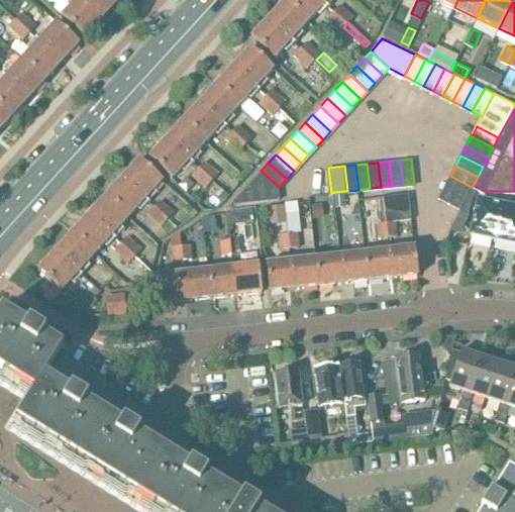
[(235,202),(280,197),(279,187),(261,171),(234,199),(235,202)]
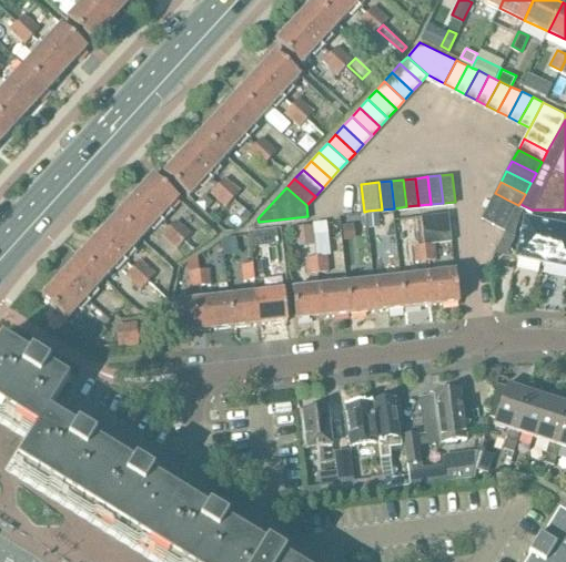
[(495,221),(507,200),(495,193),(483,215),(495,221)]
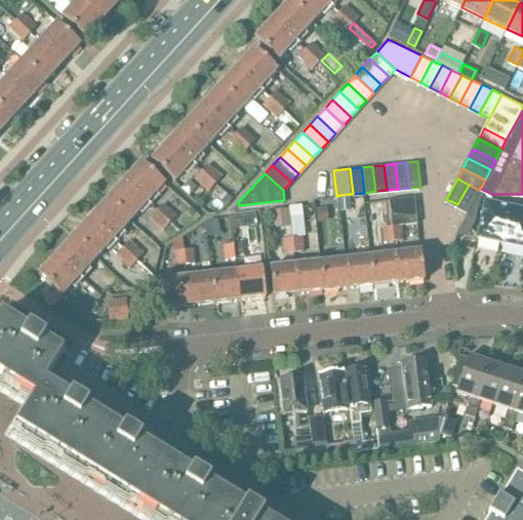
[(479,190),(469,185),(457,204),(469,210),(479,190)]
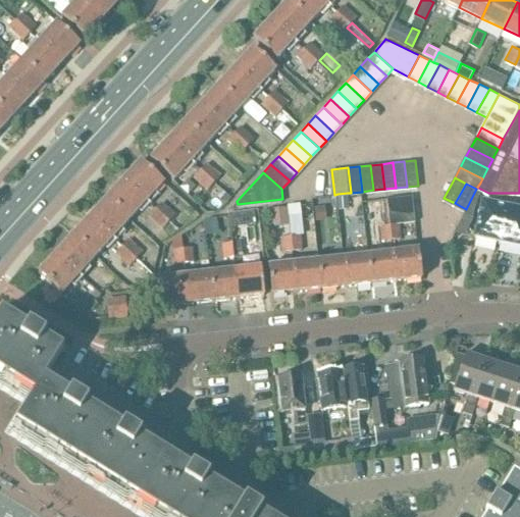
[(339,207),(350,206),(349,194),(338,195),(339,207)]
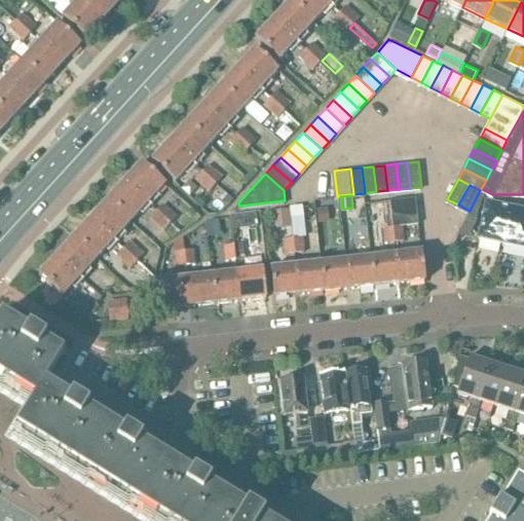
[(404,223),(419,222),(416,195),(390,198),(391,211),(393,211),(394,224),(404,223)]
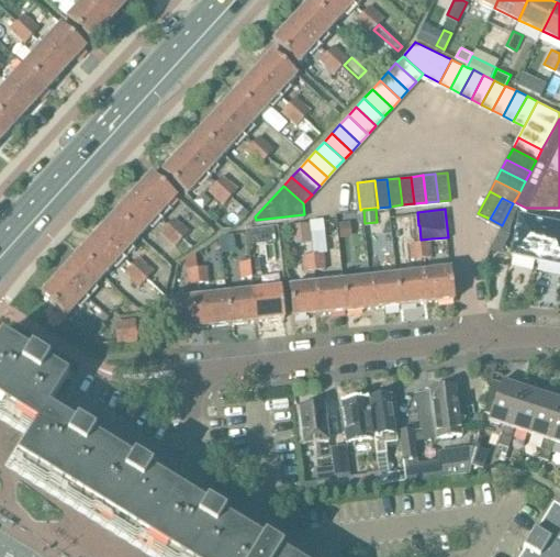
[(540,258),(548,219),(521,213),(512,253),(540,258)]
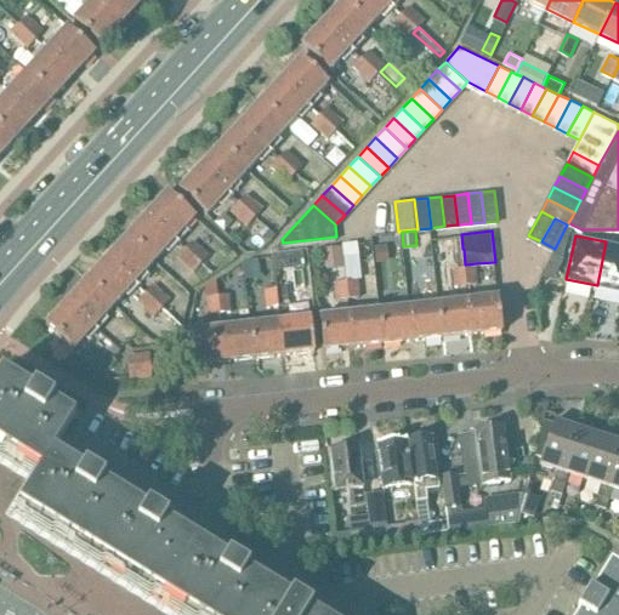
[(618,244),(606,241),(597,285),(618,290),(618,244)]
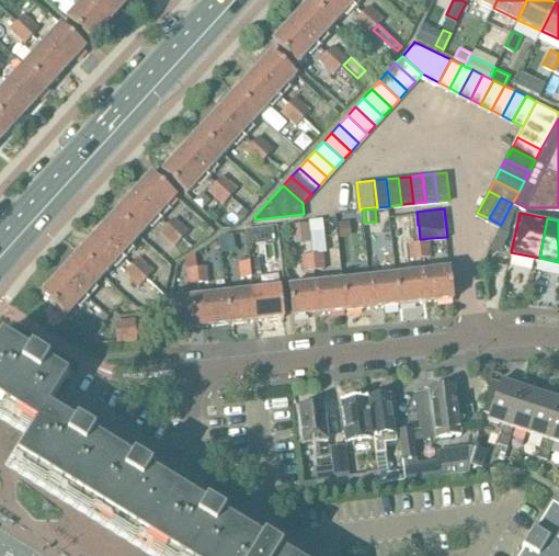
[(352,233),(351,219),(342,220),(343,234),(352,233)]
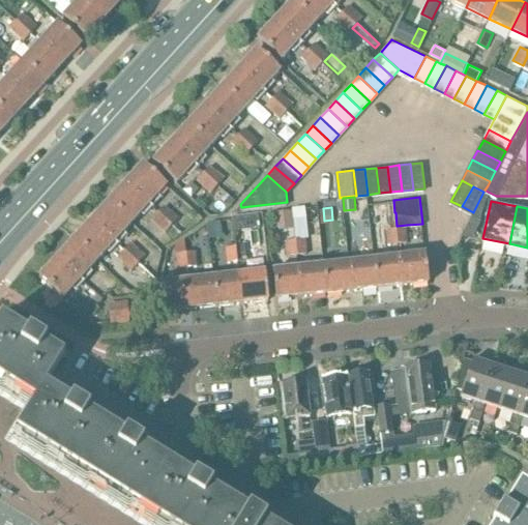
[(293,208),(288,209),(277,210),(279,213),(280,227),(295,225),(293,208)]
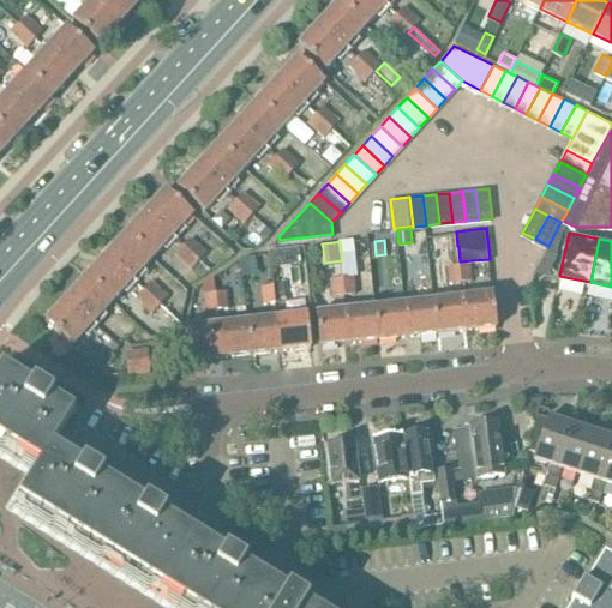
[(472,260),(460,262),(462,280),(474,278),(472,260)]
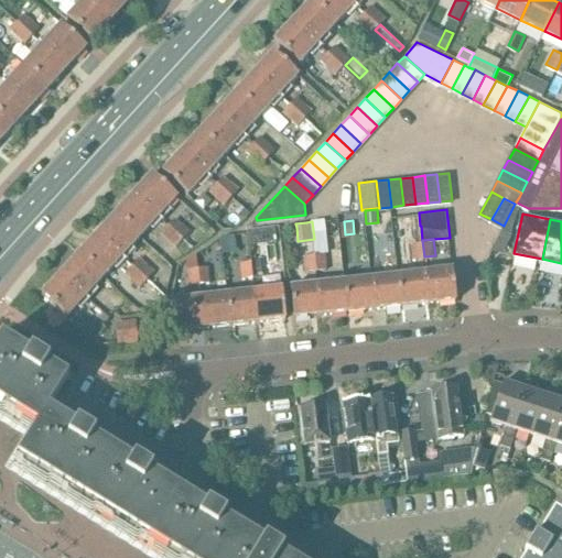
[(413,258),(424,256),(422,240),(411,241),(413,258)]
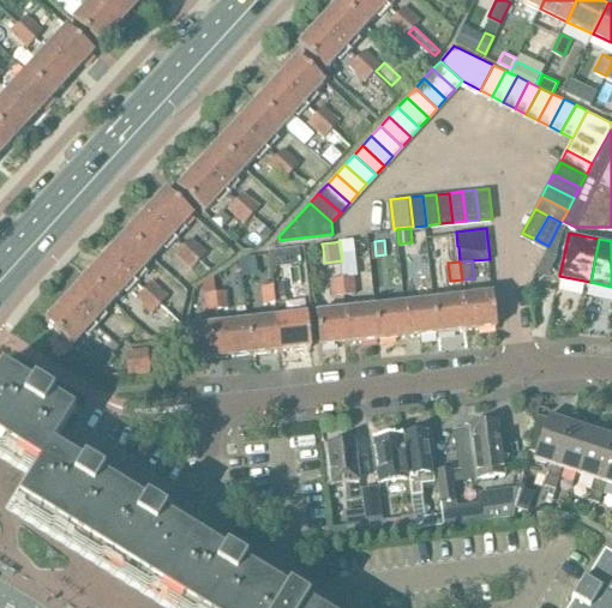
[(204,280),(204,290),(216,289),(215,274),(204,280)]
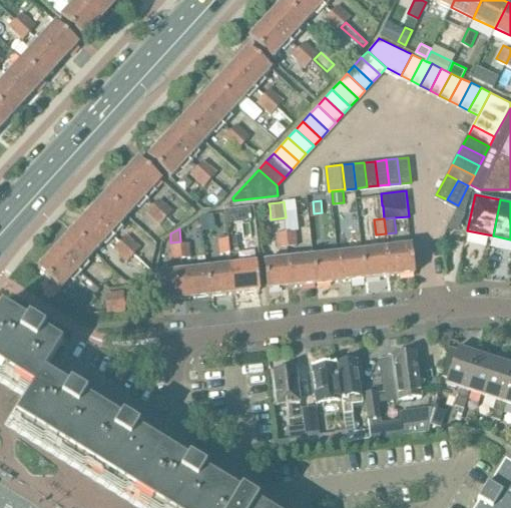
[(287,229),(289,244),(299,243),(298,228),(287,229)]
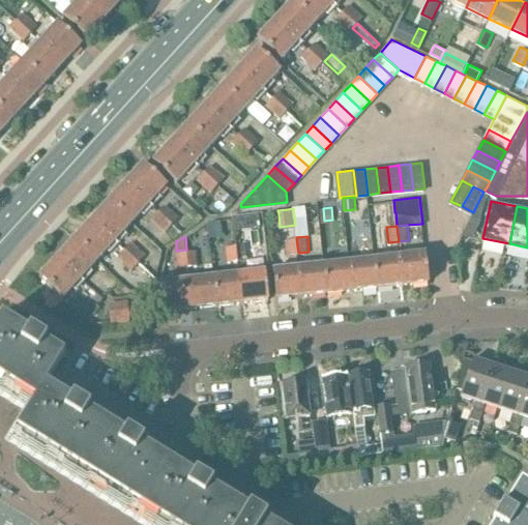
[(298,253),(296,237),(286,238),(288,254),(298,253)]
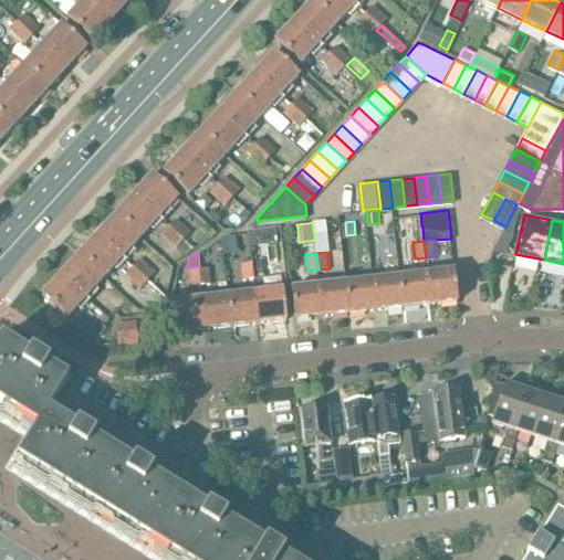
[(254,276),(253,261),(241,262),(243,277),(254,276)]
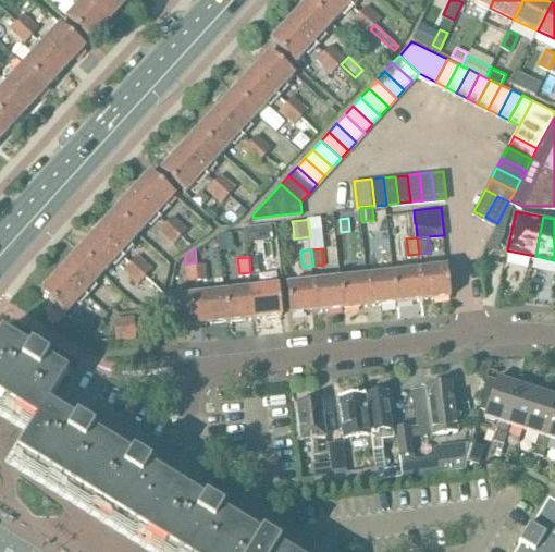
[(196,262),(198,279),(209,277),(207,261),(196,262)]
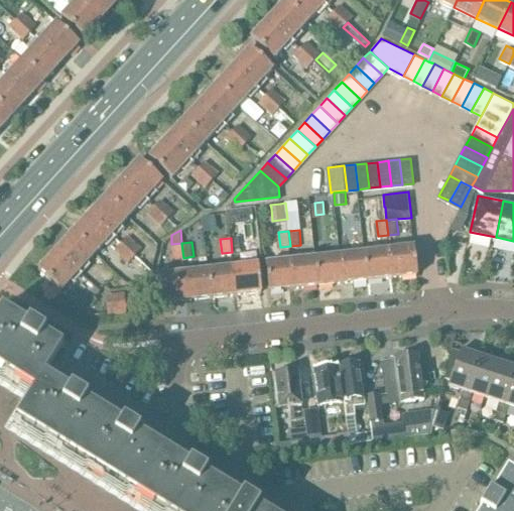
[(183,258),(181,243),(171,244),(173,259),(183,258)]
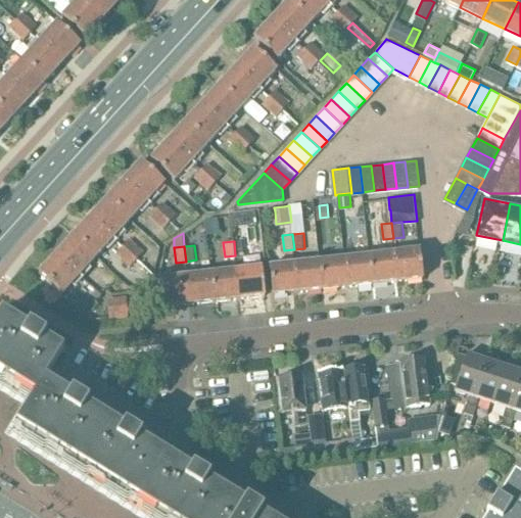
[(424,276),(421,246),(394,249),(398,279),(424,276)]
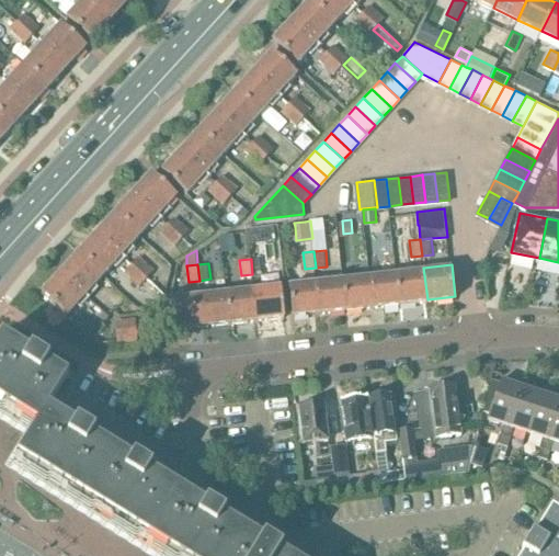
[(428,299),(423,268),(397,270),(400,303),(428,299)]
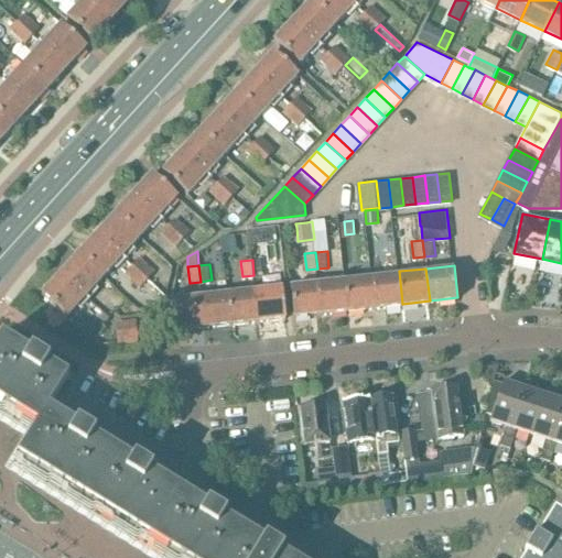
[(402,304),(399,271),(373,274),(376,306),(402,304)]
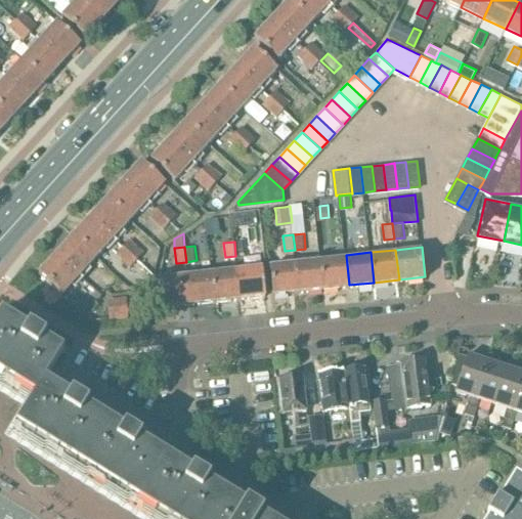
[(349,285),(346,255),(321,258),(324,288),(349,285)]
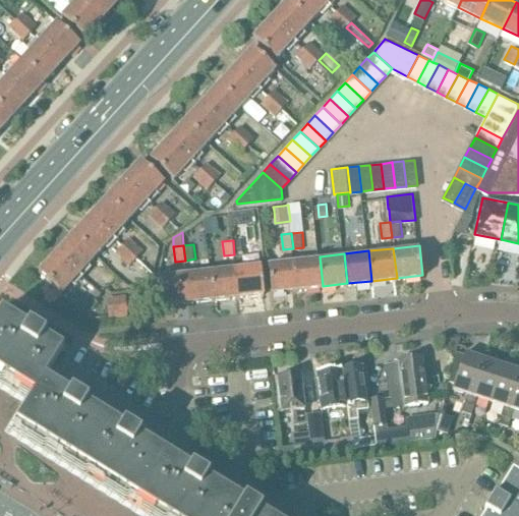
[(323,286),(320,256),(294,260),(298,289),(323,286)]
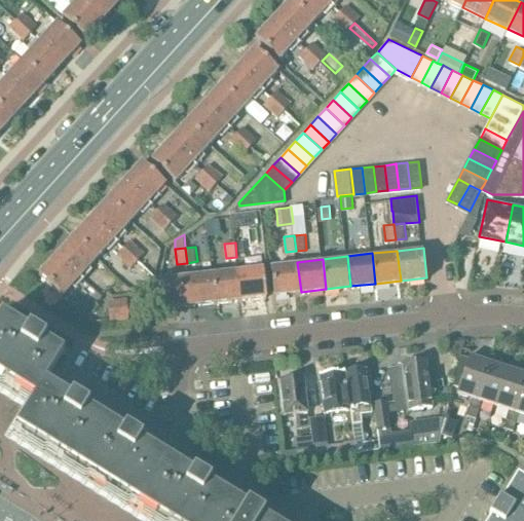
[(271,264),(274,294),(301,292),(297,262),(271,264)]
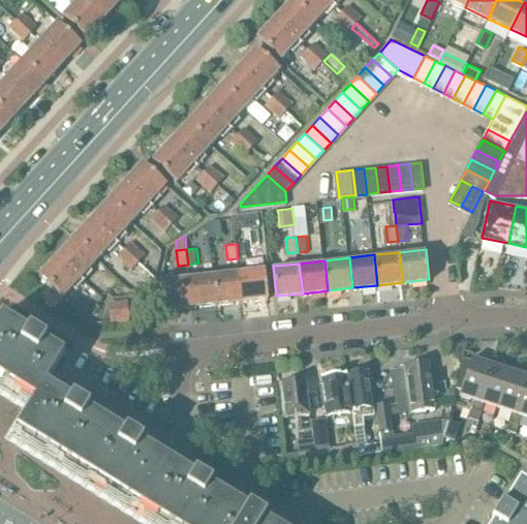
[(269,297),(266,267),(240,270),(243,300),(269,297)]
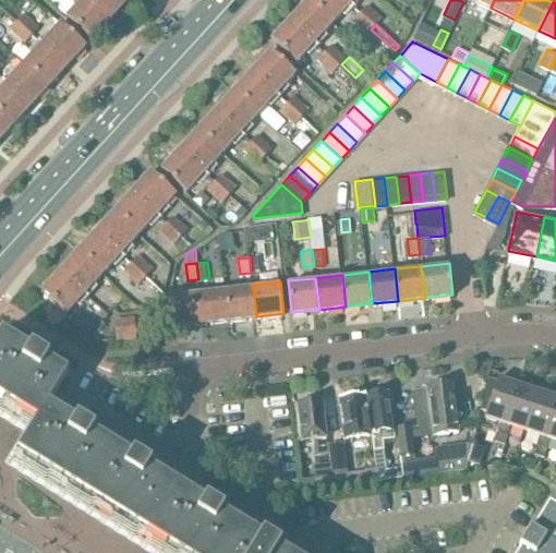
[(256,316),(253,285),(226,288),(230,320),(256,316)]
